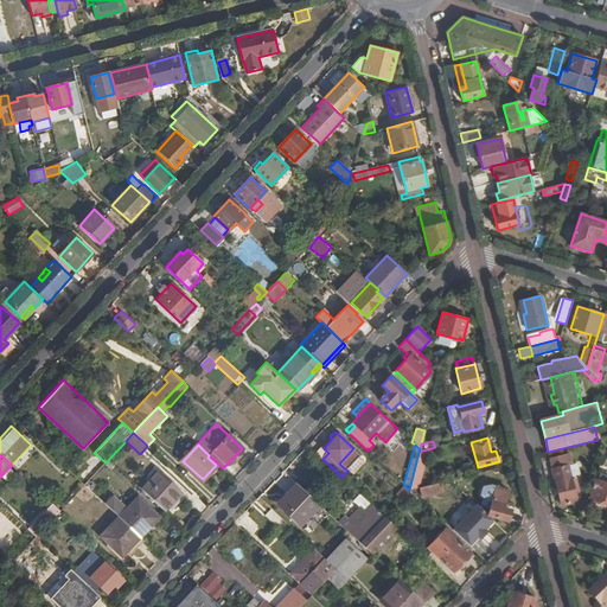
[(572,480),(568,466),(572,465),(569,455),(549,460),(561,505),(577,502),(574,487),(577,486),(575,480),(572,480)]
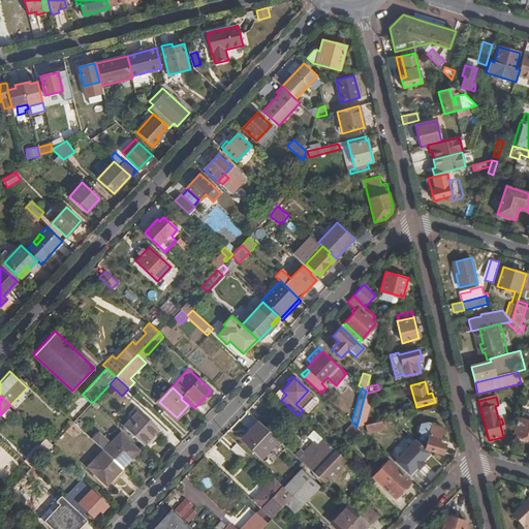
[(137,410),(123,427),(144,445),(159,429),(137,410)]
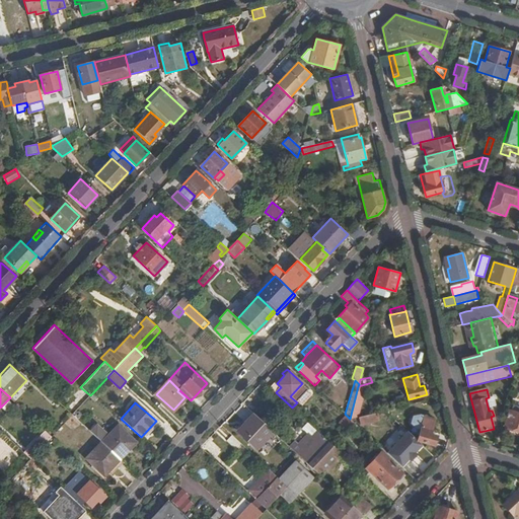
[(505,427),(518,431),(518,413),(510,411),(505,427)]
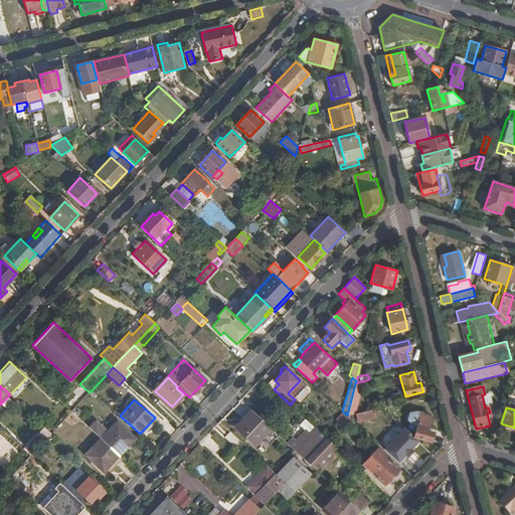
[(271,428),(250,409),(234,426),(255,446),(271,428)]
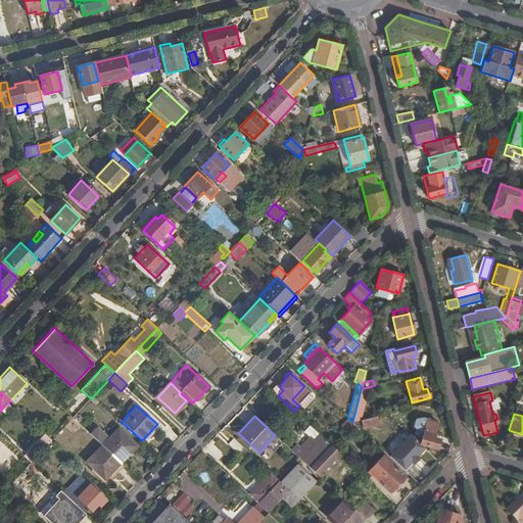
[(380,416),(361,420),(363,427),(371,425),(382,422),(380,416)]
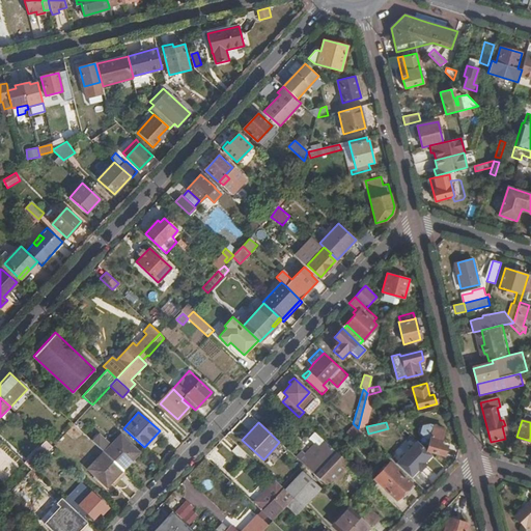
[(346,432),(351,437),(352,435),(358,428),(354,424),(346,432)]
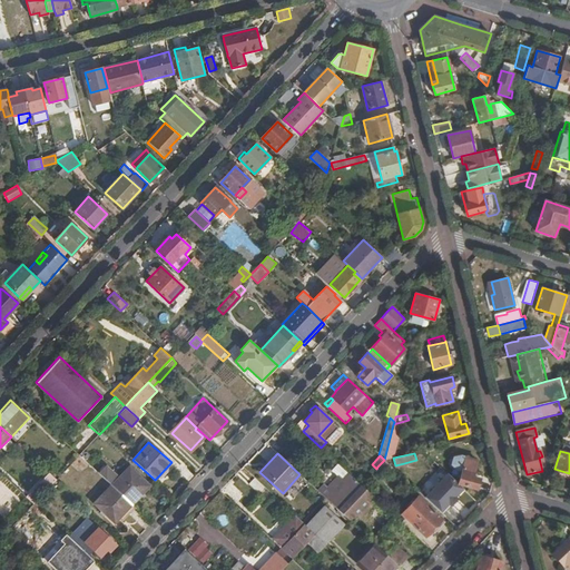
[(478,461),(465,458),(458,483),(477,489),(479,479),(473,477),(478,461)]
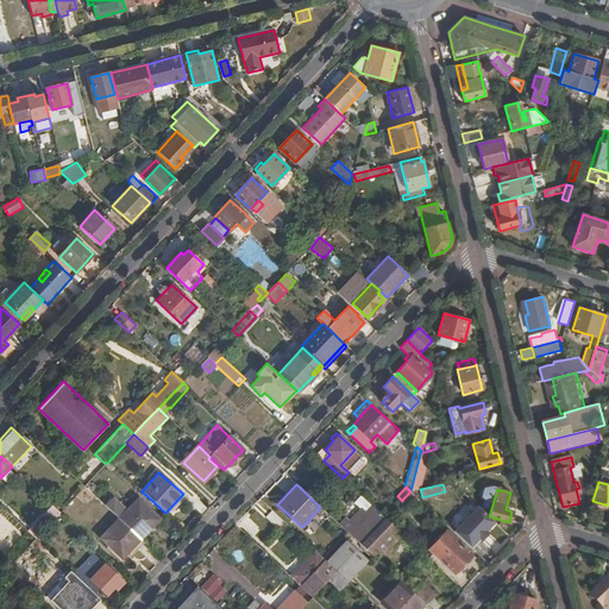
[(410,491),(403,498),(408,503),(415,495),(412,491),(410,491)]
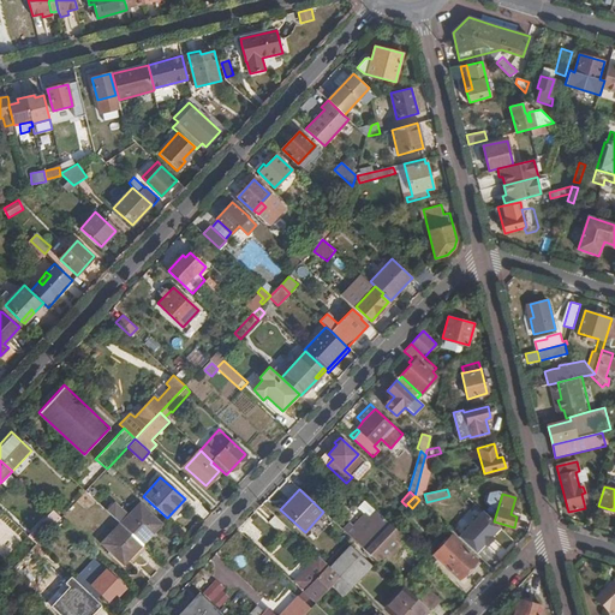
[(424,505),(436,517),(445,507),(436,500),(427,502),(424,505)]
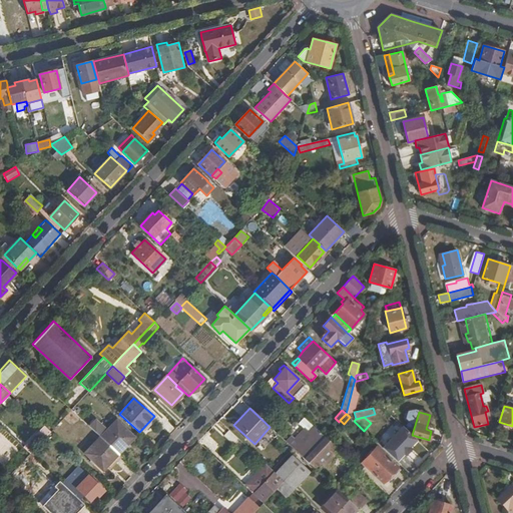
[(116,420),(100,437),(118,454),(134,437),(116,420)]
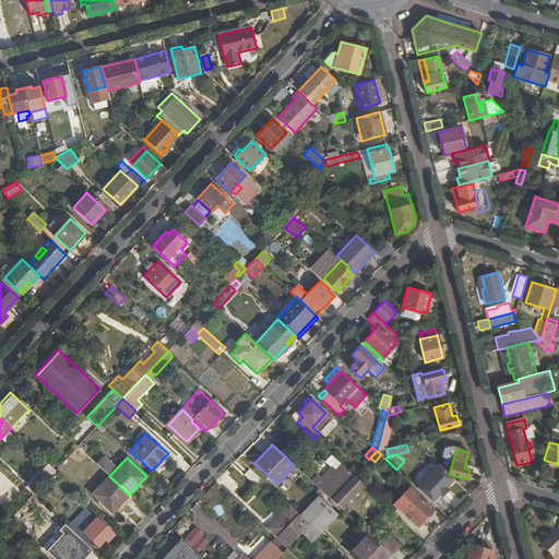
[(558,468),(558,464),(544,460),(542,464),(558,468)]
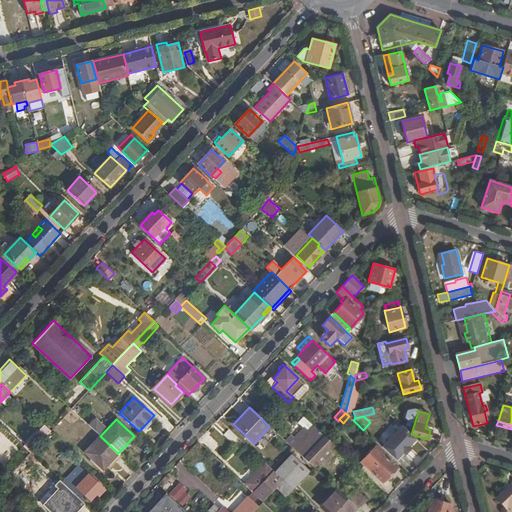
[(324,435),(312,424),(306,431),(303,428),(294,438),(290,434),(284,440),(291,447),(303,458),(324,435)]
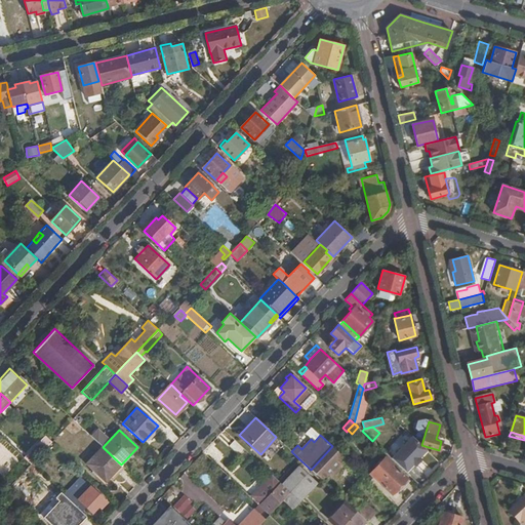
[(411,435),(391,457),(405,471),(412,463),(419,457),(418,456),(426,449),(421,445),(411,435)]
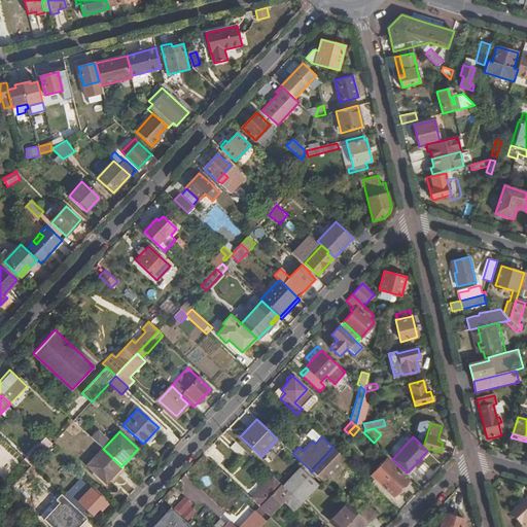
[(283,437),(280,442),(287,449),(290,445),(283,437)]
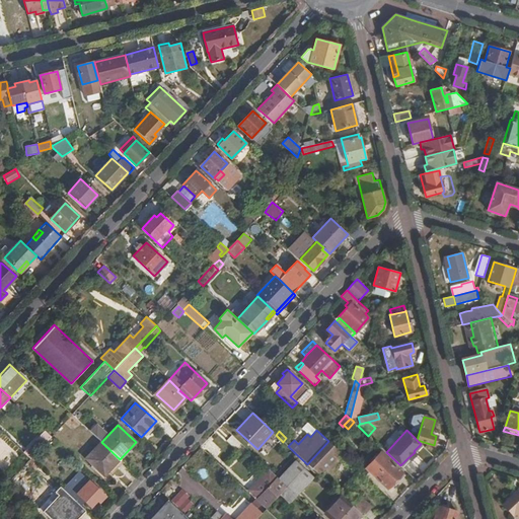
[(242,445),(232,435),(227,441),(237,450),(242,445)]
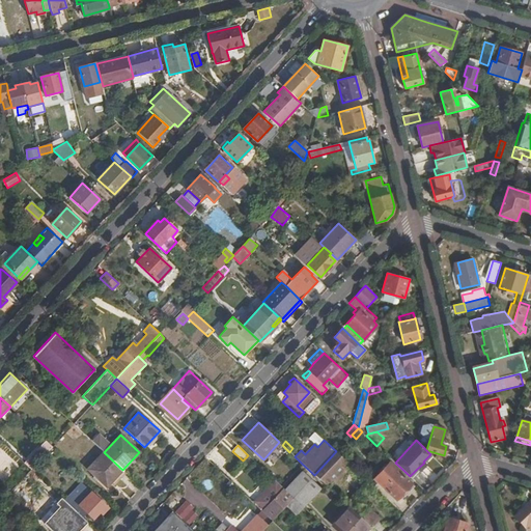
[(104,452),(103,451),(86,468),(110,490),(126,473),(122,470),(104,452)]
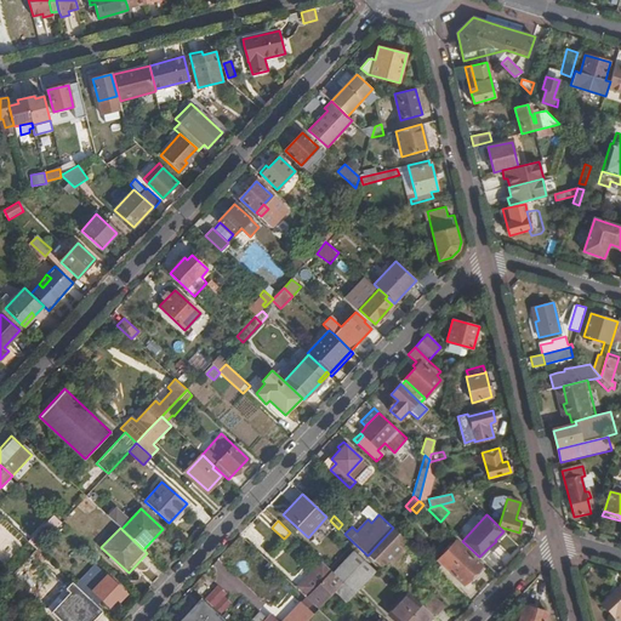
[(393,528),(368,556),(383,570),(389,564),(387,562),(402,547),(399,546),(405,540),(393,528)]
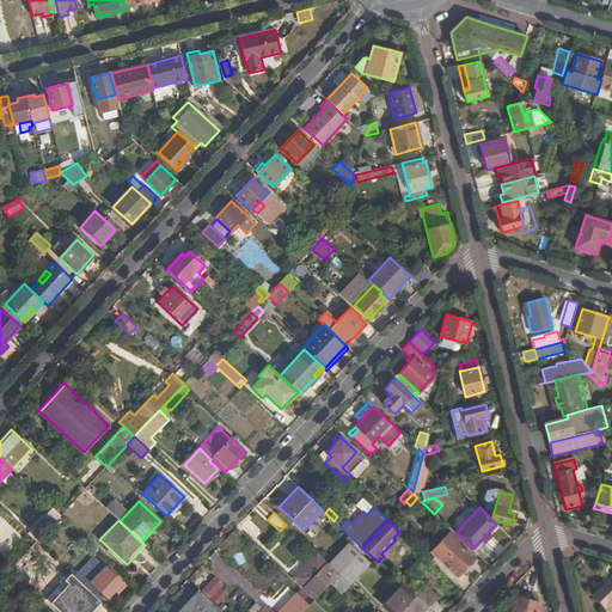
[(477,560),(448,532),(430,551),(457,576),(464,568),(467,570),(477,560)]
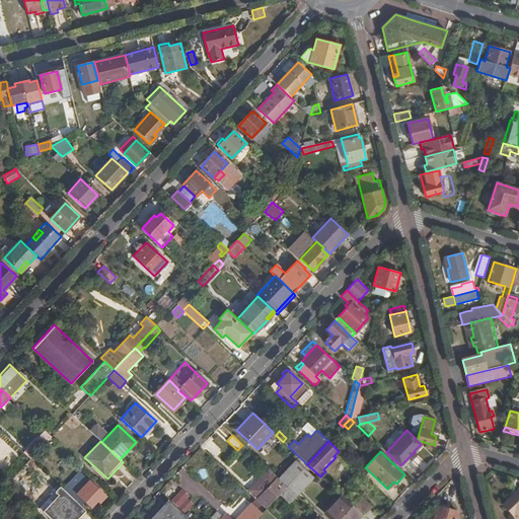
[(323,469),(325,471),(327,472),(339,460),(336,457),(323,469)]
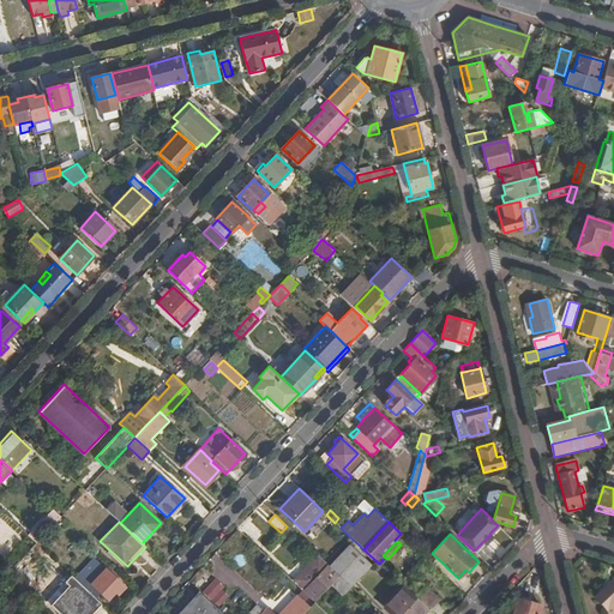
[(329,566),(339,576),(350,585),(369,565),(349,545),(329,566)]
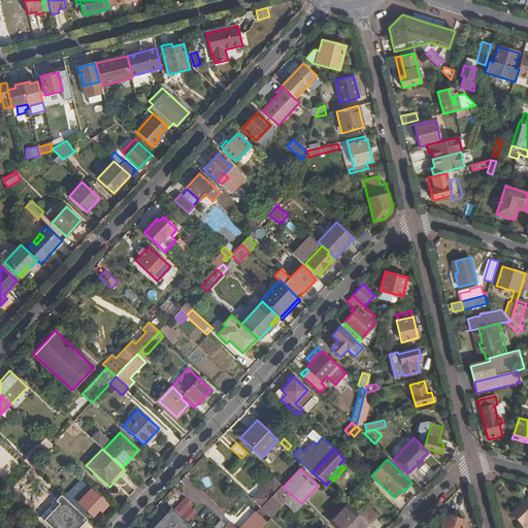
[(18,497),(26,505),(32,499),(39,491),(44,485),(35,476),(18,497)]
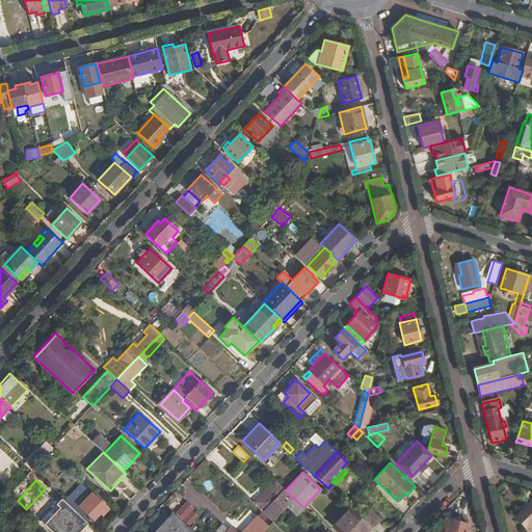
[(254,503),(269,517),(272,521),(294,499),(285,490),(274,481),(257,500),(254,503)]
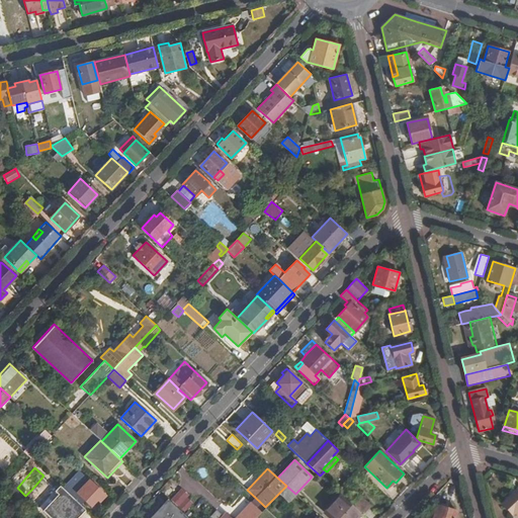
[(105,496),(89,481),(77,493),(91,506),(97,499),(100,501),(105,496)]
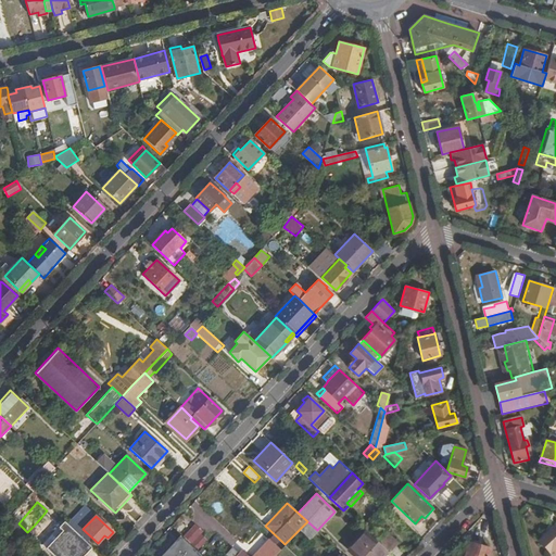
[(41,517),(34,526),(38,529),(47,521),(41,517)]
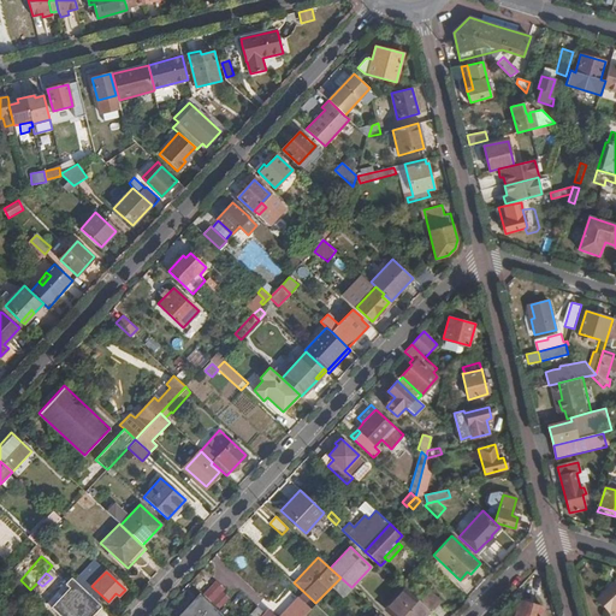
[(212,580),(200,593),(209,602),(221,590),(212,580)]
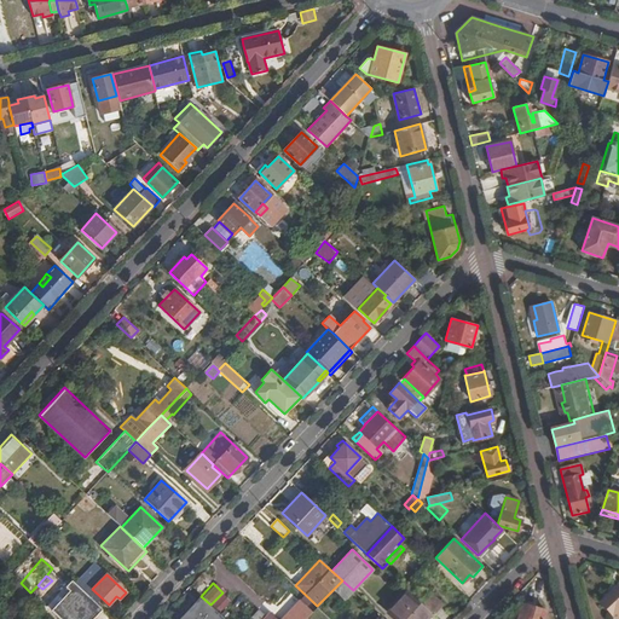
[(618,618),(618,586),(617,585),(599,601),(617,618),(618,618)]
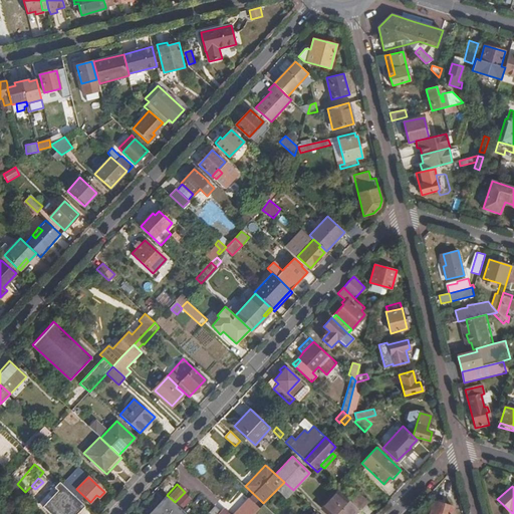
[(326,513),(354,513),(358,510),(346,499),(337,490),(320,508),(326,513)]
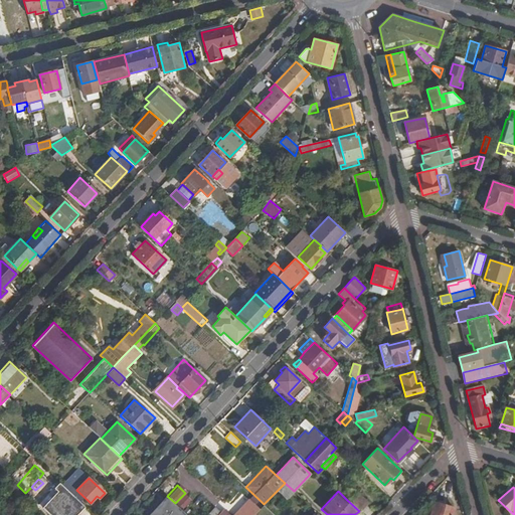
[(347,500),(359,511),(367,502),(356,491),(347,500)]
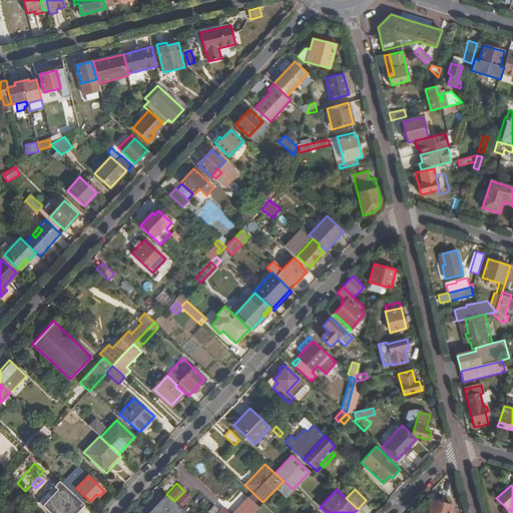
[(160,500),(148,512),(184,512),(185,512),(167,496),(162,501),(160,500)]
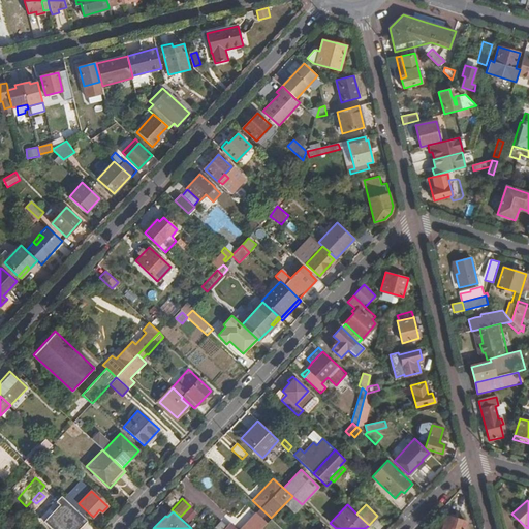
[(260,528),(267,523),(256,512),(241,528),(237,528),(231,523),(227,527),(225,528),(260,528)]
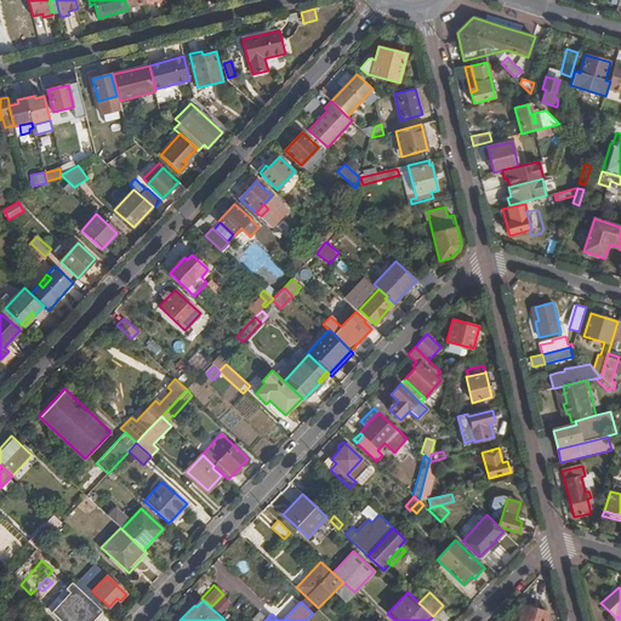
[(534,604),(525,602),(519,620),(545,620),(547,613),(533,608),(534,604)]
